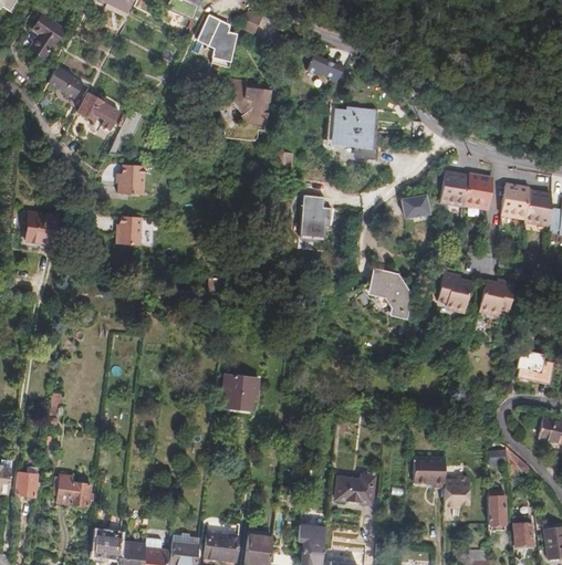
[(0,0),(0,8),(1,9),(3,6),(14,12),(22,0),(0,0)]
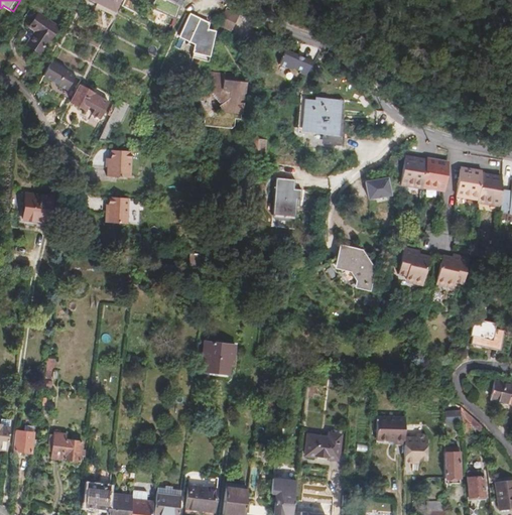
[(98,0),(116,9),(120,0),(98,0)]
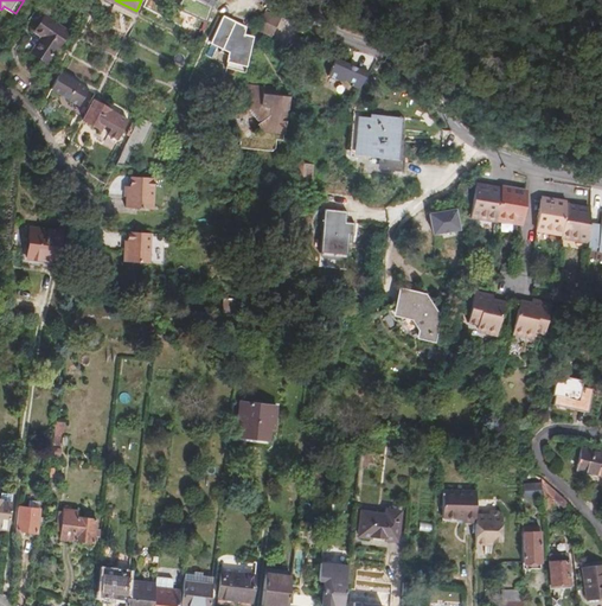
[(202,23),(204,16),(192,12),(190,18),(202,23)]
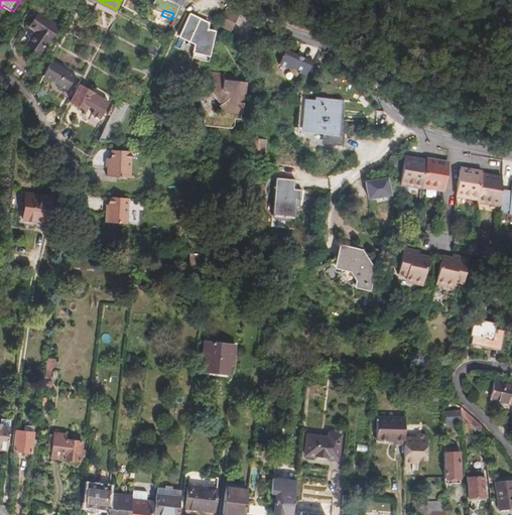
[(220,24),(232,30),(239,16),(226,10),(220,24)]
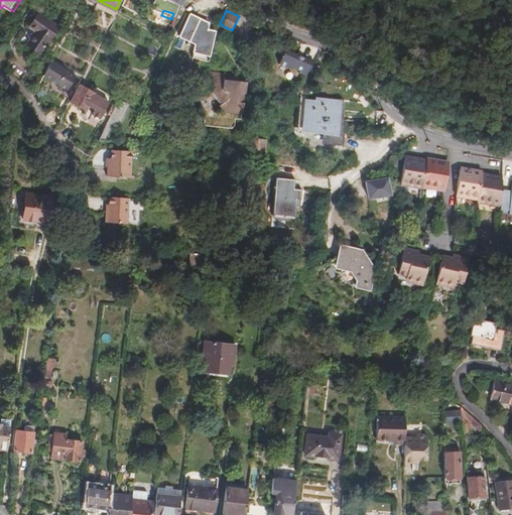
[(209,28),(209,21),(204,19),(204,20),(202,18),(202,17),(193,11),(180,32),(189,37),(187,41),(195,45),(192,54),(207,59),(217,31),(209,28)]
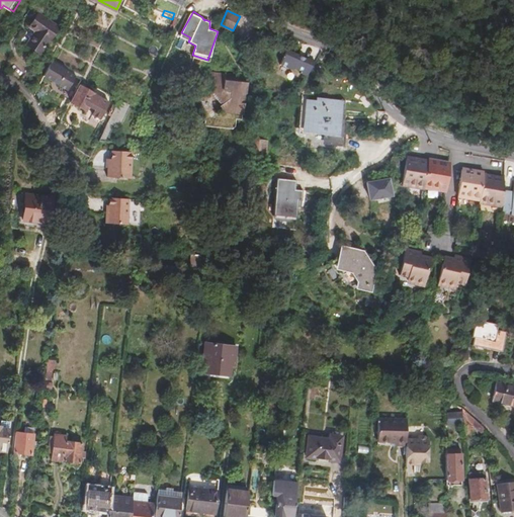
[(62,27),(41,13),(31,27),(38,32),(28,45),(43,55),(62,27)]
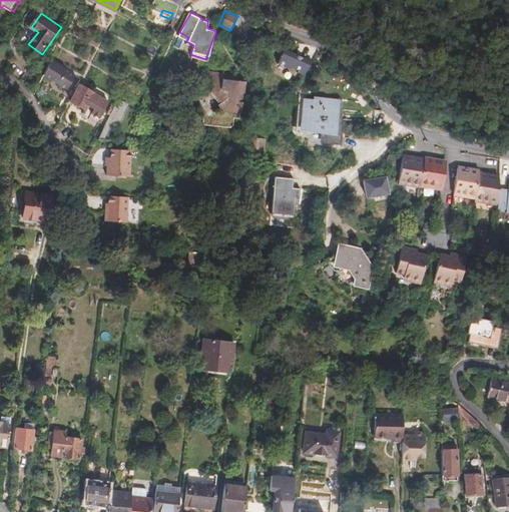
[(289,50),(280,68),(310,80),(318,63),(289,50)]
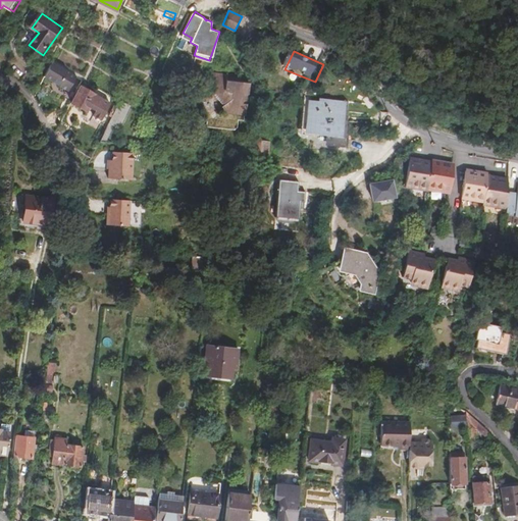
[(51,64),(44,79),(69,92),(76,77),(51,64)]
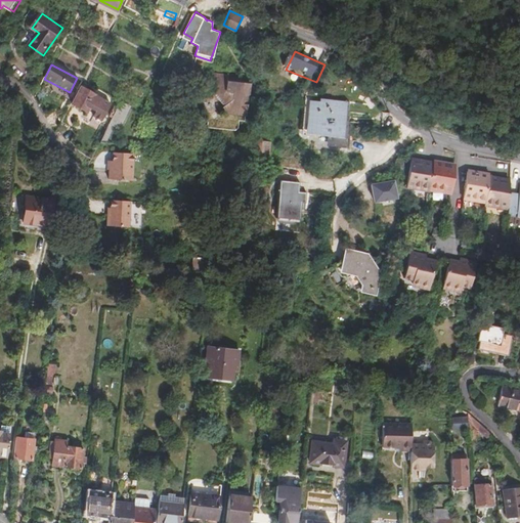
[(240,116),(246,117),(248,117),(252,83),(245,82),(239,74),(215,71),(214,83),(218,83),(217,94),(225,105),(214,114),(209,114),(207,127),(235,131),(239,129),(239,121),(240,116)]
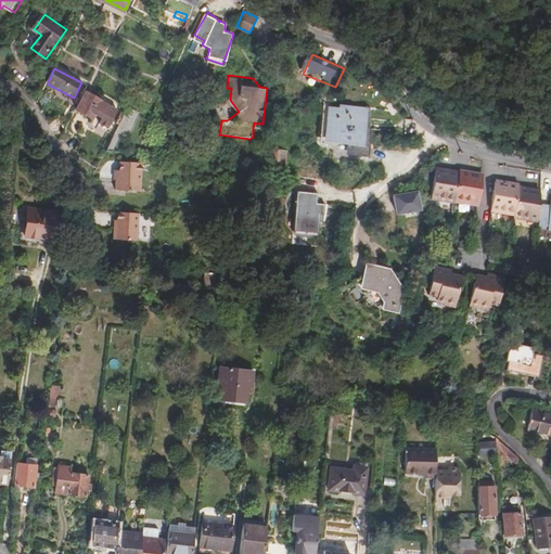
[(81,82),(74,98),(81,102),(86,92),(89,86),(81,82)]
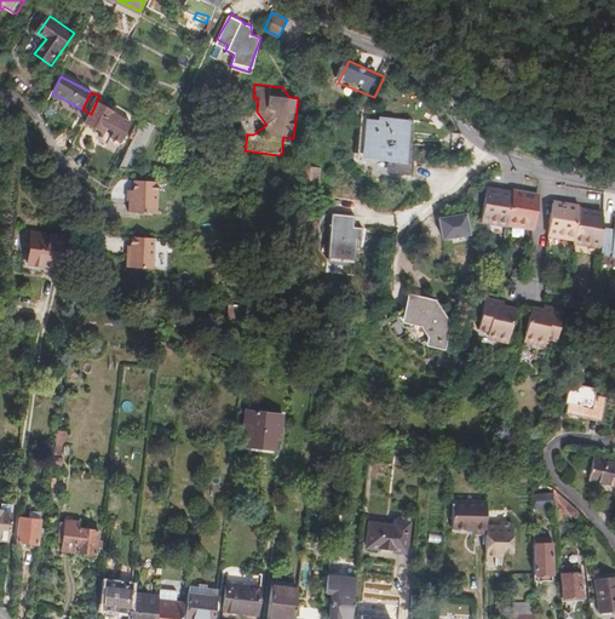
[(91,114),(85,124),(103,133),(107,127),(114,132),(111,137),(120,142),(131,121),(96,103),(91,114)]
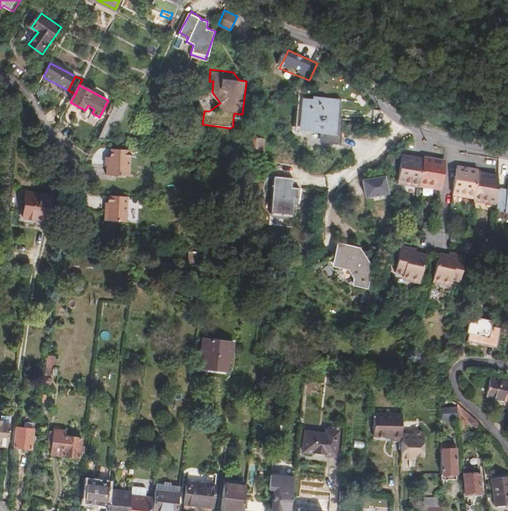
[(320,146),(340,148),(343,116),(348,116),(348,110),(340,109),(342,98),(313,95),(313,99),(303,98),(300,133),(321,135),(320,146)]
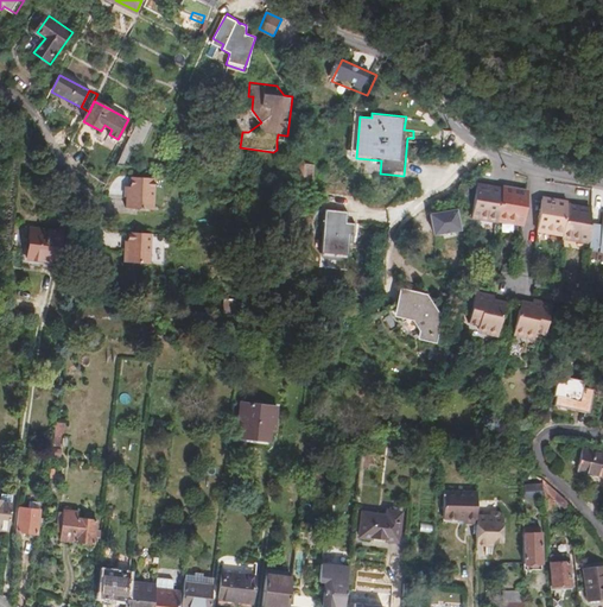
[(152,122),(140,117),(127,143),(133,146),(139,150),(152,122)]
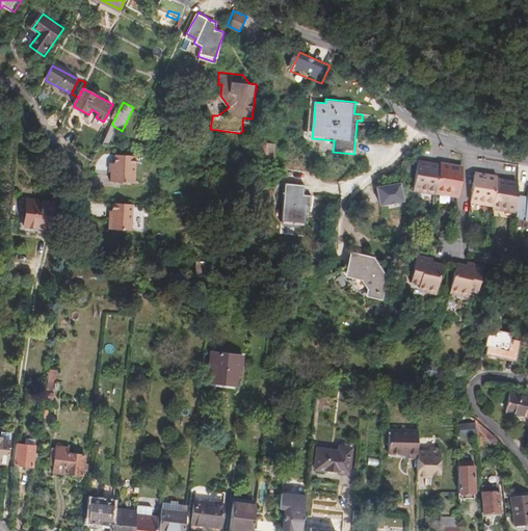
[(472,109),(460,108),(459,126),(471,126),(472,109)]
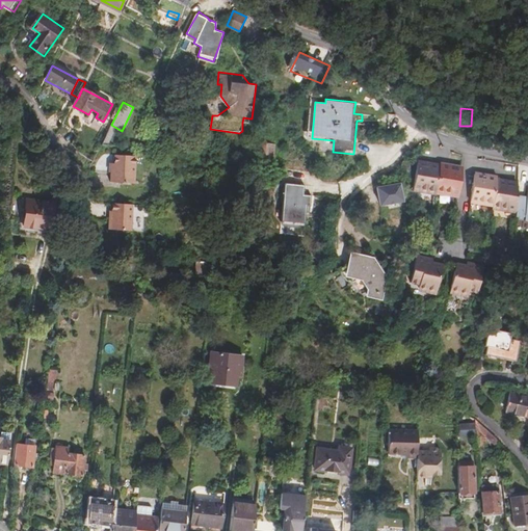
[(91,109),(88,114),(87,117),(94,121),(96,117),(98,113),(91,109)]
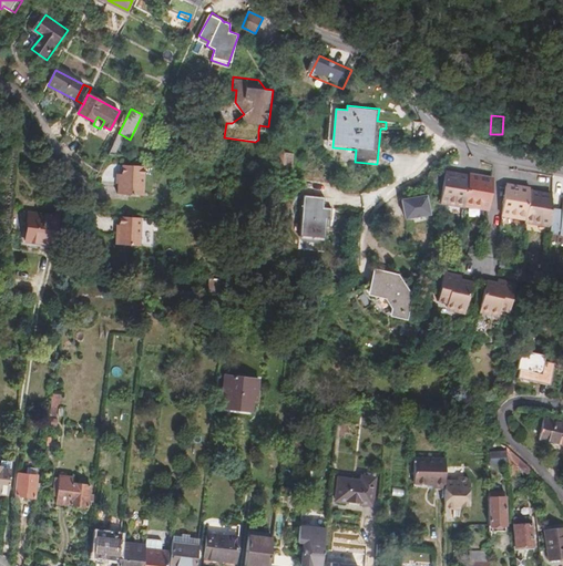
[(119,133),(110,152),(116,151),(124,136),(119,133)]
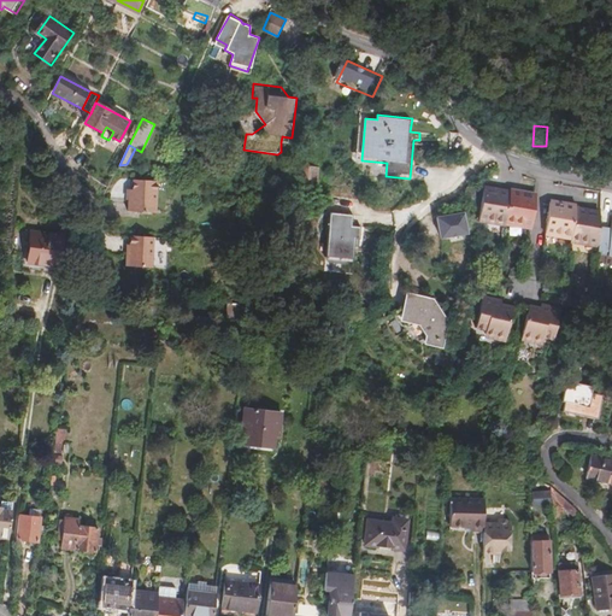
[(316,162),(305,160),(304,166),(300,166),(299,180),(318,181),(319,169),(316,169),(316,162)]
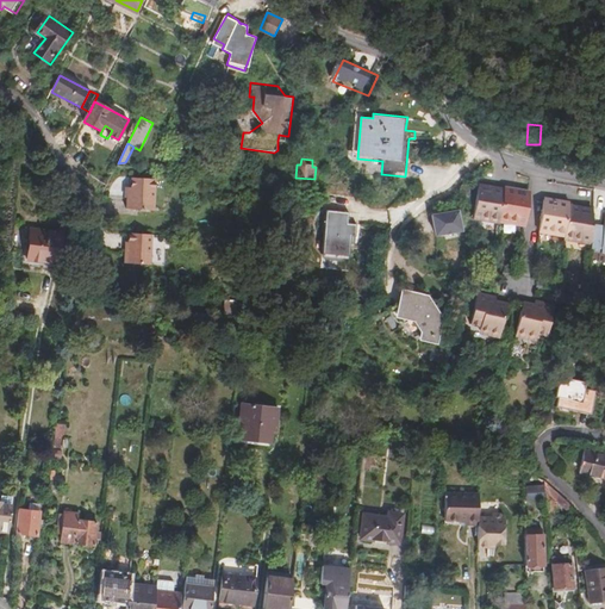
[(131,188),(131,179),(122,179),(111,188),(107,198),(128,199),(128,188),(131,188)]
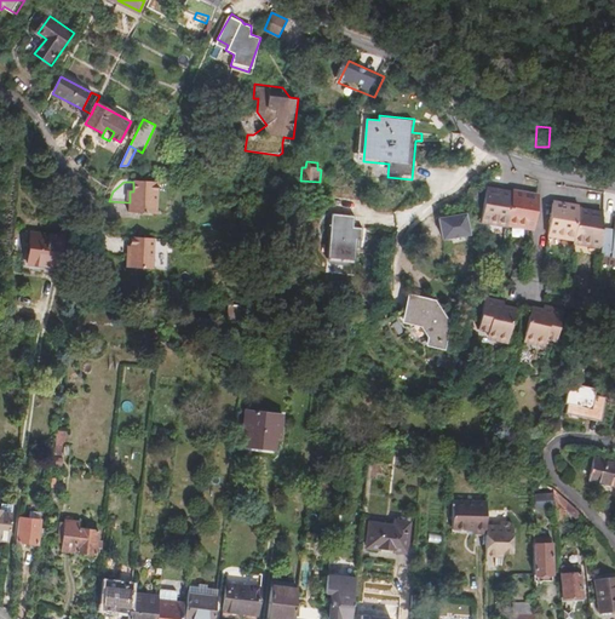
[(156,183),(133,182),(133,191),(130,191),(130,202),(128,212),(155,213),(156,183)]
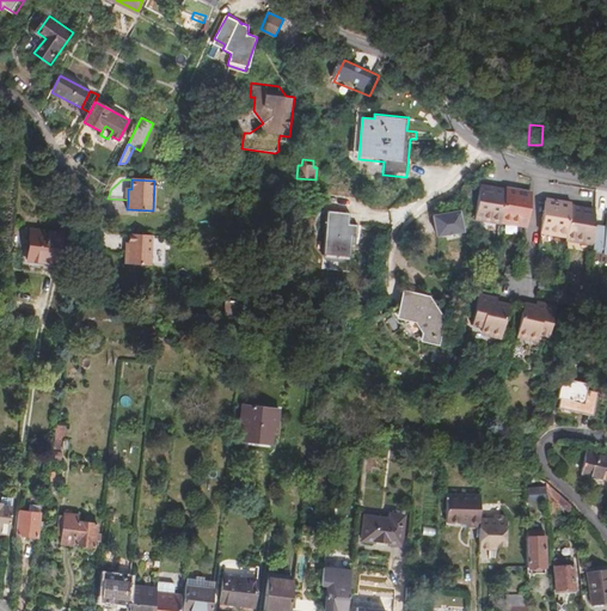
[(474,184),(466,183),(464,193),(472,195),(474,184)]
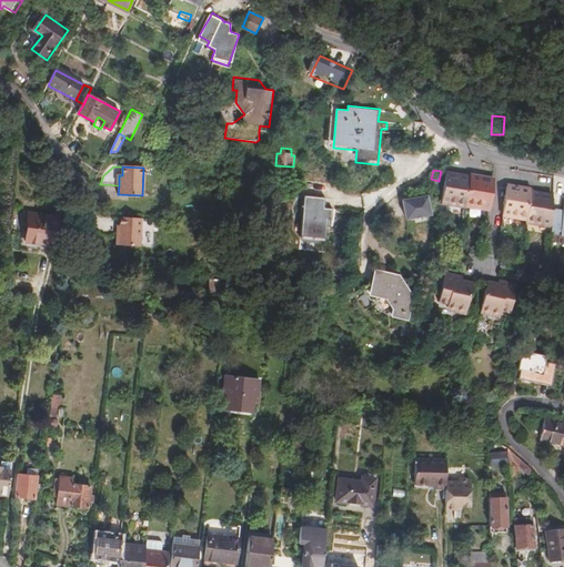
[(460,178),(446,175),(441,203),(464,208),(465,204),(487,208),(493,181),(481,179),(481,178),(471,175),(470,176),(460,175),(460,178)]
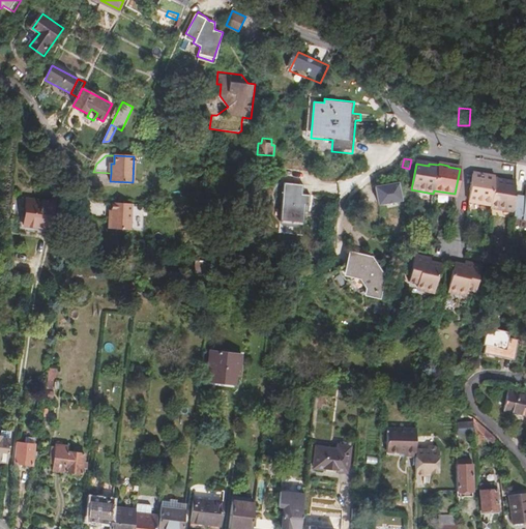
[(491,207),(513,210),(514,195),(515,182),(506,181),(507,179),(496,178),(496,174),(486,172),(486,174),(473,172),(468,200),(491,204),(491,207)]
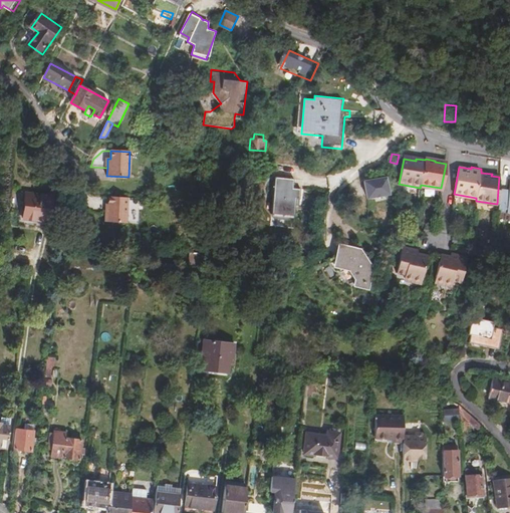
[(389,172),(367,172),(367,189),(394,189),(391,184),(389,172)]
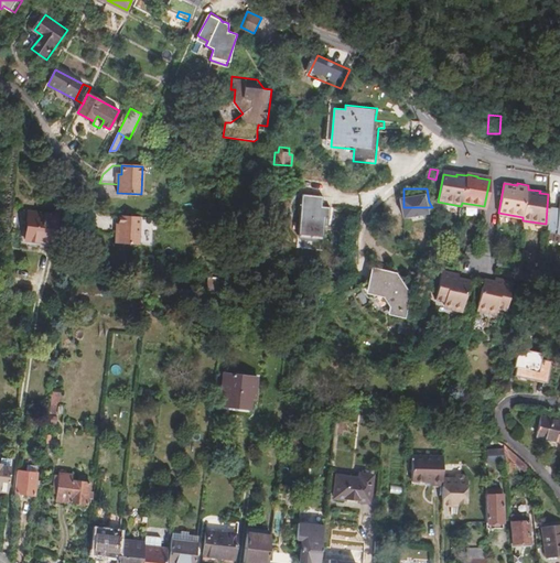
[(335,198),(292,195),(288,253),(331,255),(335,198)]
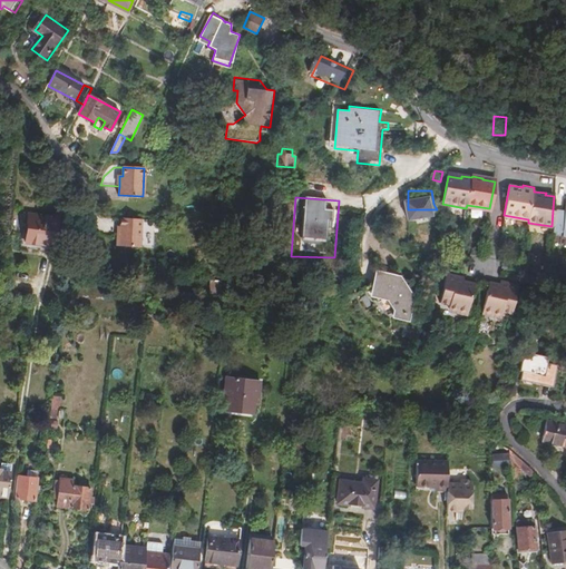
[(552,226),(550,235),(560,236),(564,212),(553,209),(552,226)]
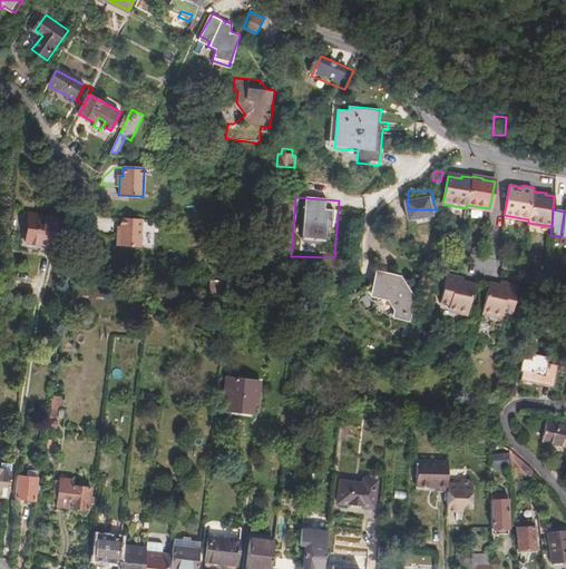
[(58,248),(61,217),(29,214),(25,245),(58,248)]
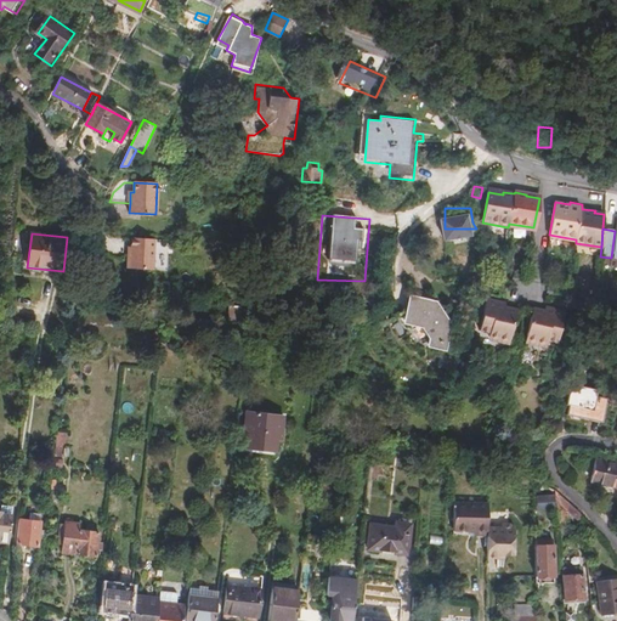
[(152,269),(152,238),(130,237),(130,254),(126,254),(125,267),(152,269)]
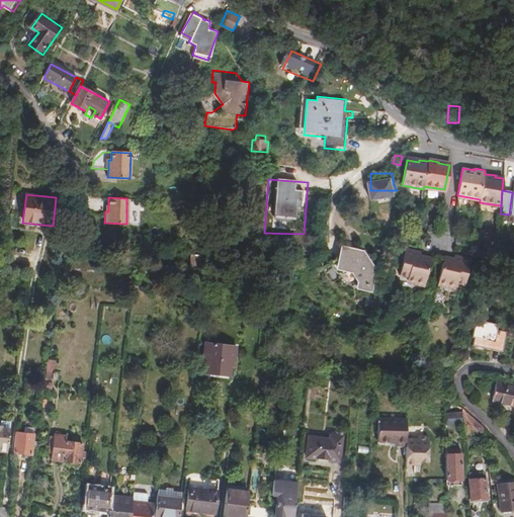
[(356,282),(355,288),(368,291),(373,270),(359,248),(353,250),(340,247),(338,259),(337,260),(334,259),(327,263),(334,274),(341,275),(349,271),(356,282)]
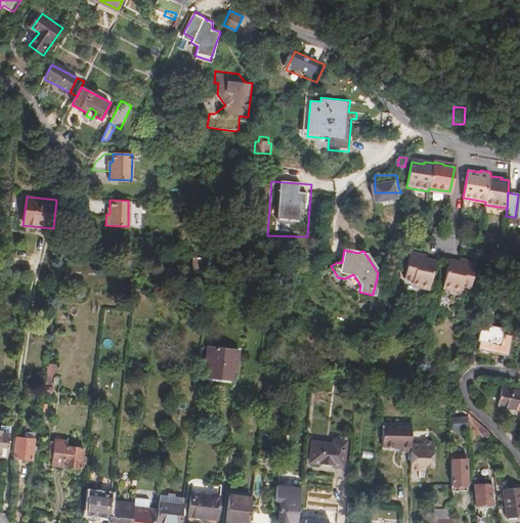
[(425,255),(407,252),(401,279),(410,281),(409,285),(428,289),(434,260),(424,258),(425,255)]
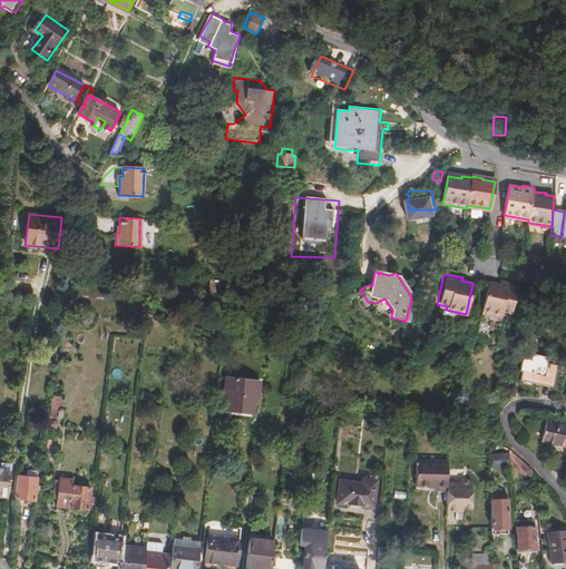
[(498,281),(498,284),(486,282),(479,313),(498,316),(499,312),(509,314),(516,285),(498,281)]
